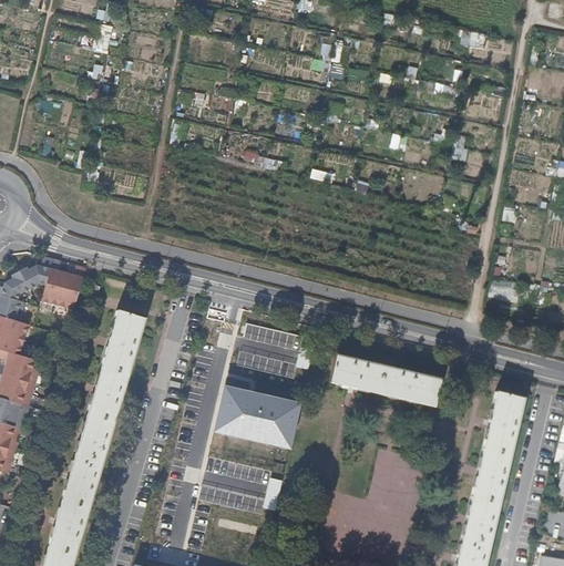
[(553,112),(551,123),(562,124),(563,113),(553,112)]
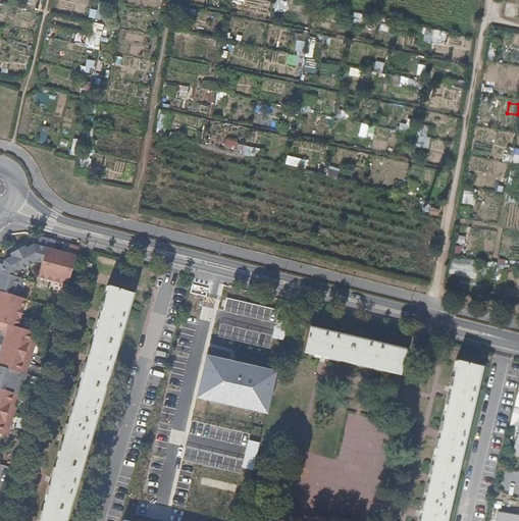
[(428,148),(432,125),(421,123),(417,146),(428,148)]
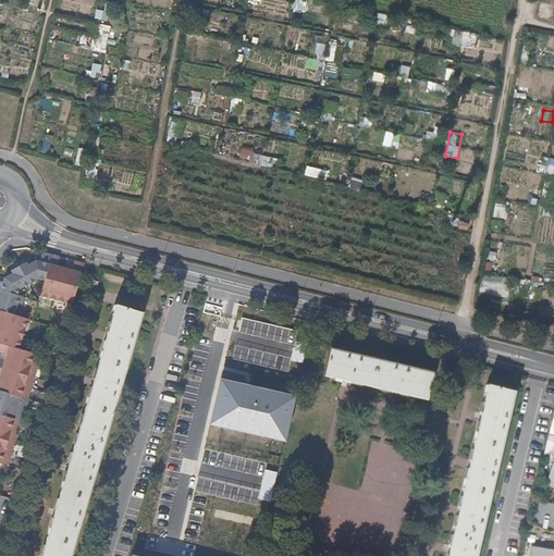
[(5,284),(0,282),(0,350),(13,355),(11,360),(0,357),(0,374),(5,377),(4,382),(0,381),(0,461),(11,465),(24,421),(25,422),(32,399),(44,356),(22,348),(31,319),(22,316),(27,297),(20,295),(23,289),(32,284),(41,278),(48,280),(42,295),(74,305),(87,263),(77,261),(75,270),(60,267),(62,257),(46,252),(44,261),(37,260),(31,266),(28,262),(13,272),(14,274),(7,279),(5,284)]
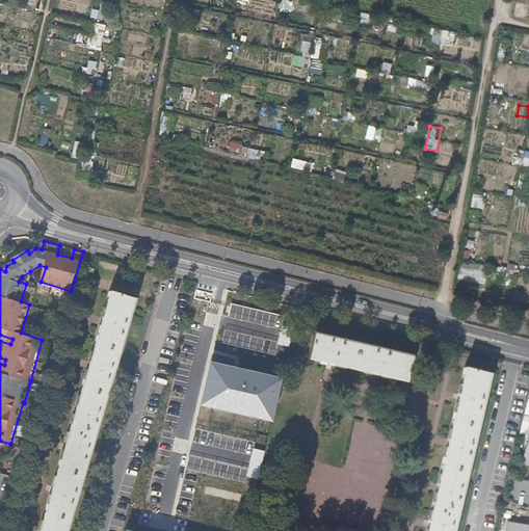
[(463,262),(460,280),(487,283),(490,266),(463,262)]
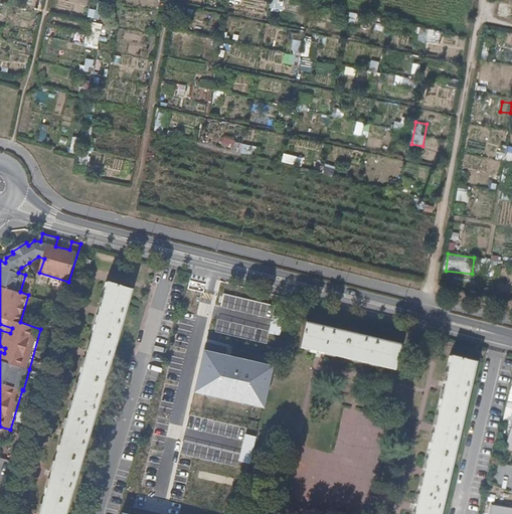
[(94,261),(84,258),(82,265),(92,268),(94,261)]
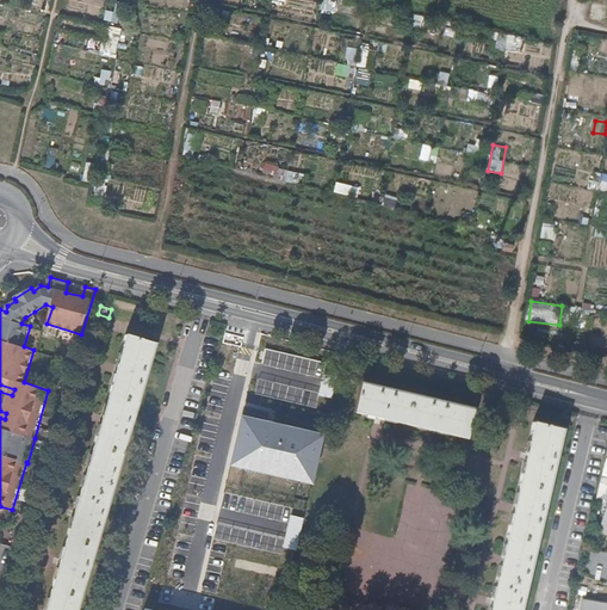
[(78,609),(159,342),(130,333),(119,367),(104,417),(90,468),(75,512),(61,562),(45,609),(78,609)]
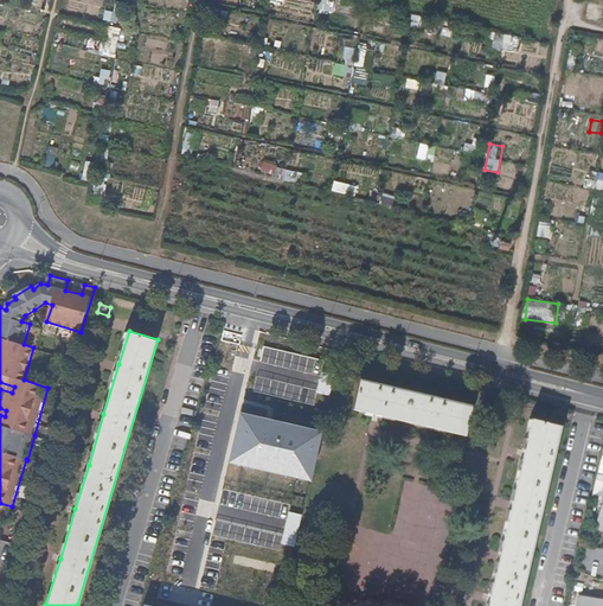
[(473,406),(363,380),(355,408),(379,414),(443,429),(466,435),(473,406)]
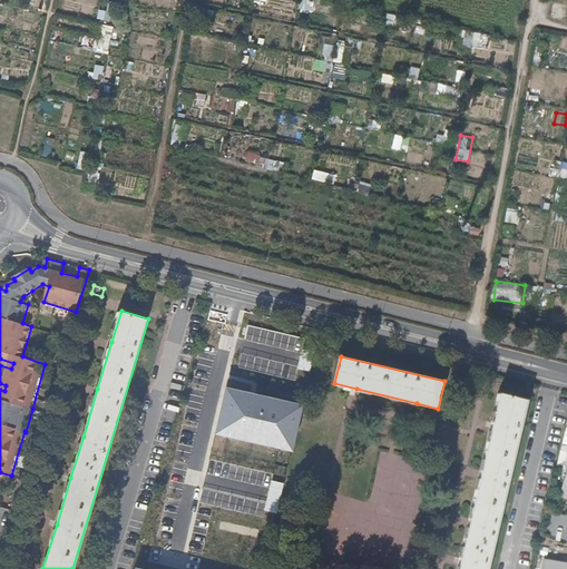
[(304,404),(228,386),(217,433),(294,451),(304,404)]
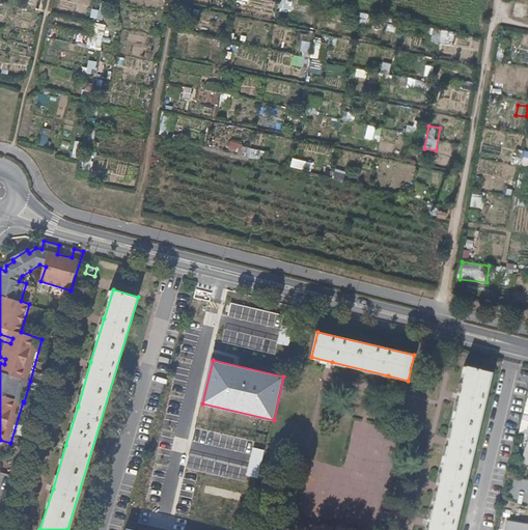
[(455,529),(493,374),(467,368),(461,394),(449,440),(439,484),(429,522),(427,529),(455,529)]
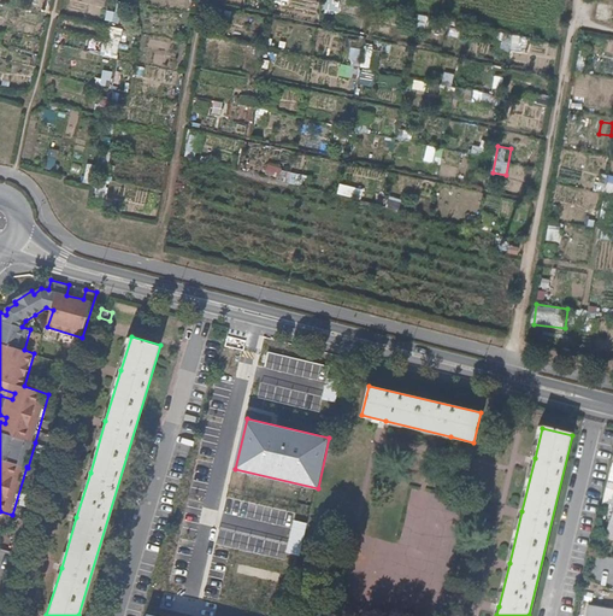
[(589,615),(612,615),(612,609),(591,605),(589,615)]
